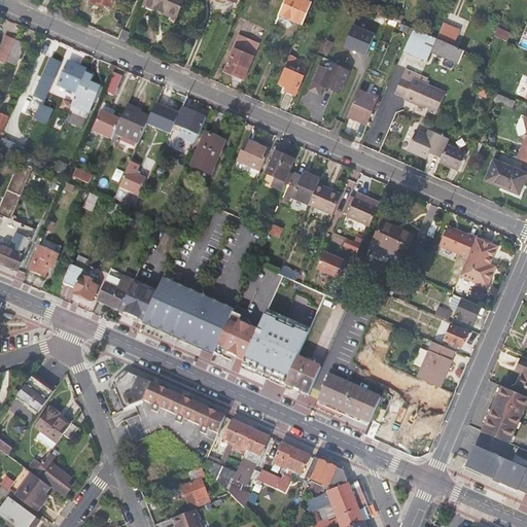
[(184,0),(144,0),(143,3),(153,8),(154,6),(178,16),(184,0)]
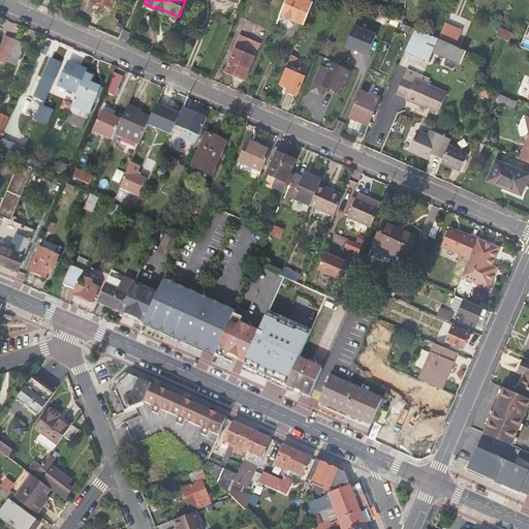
[(286,0),(280,13),(304,24),(306,21),(314,0),(286,0)]
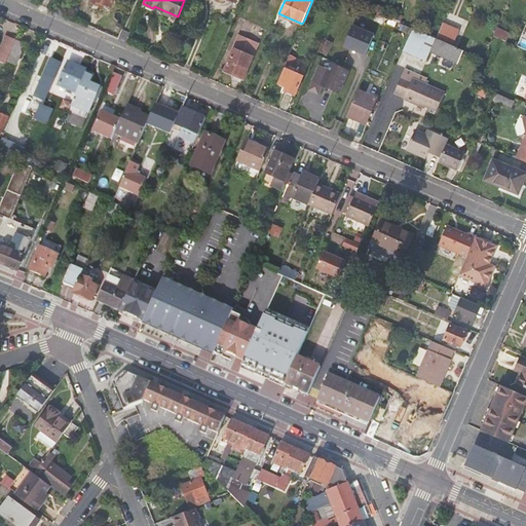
[(369,9),(380,14),(384,7),(372,2),(369,9)]
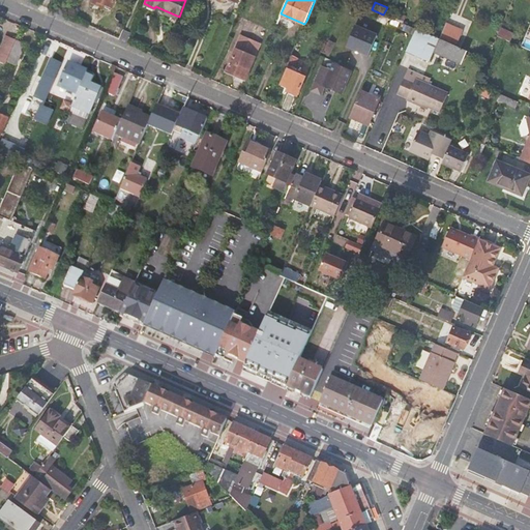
[(393,15),(392,19),(404,24),(406,17),(399,13),(398,16),(393,15)]
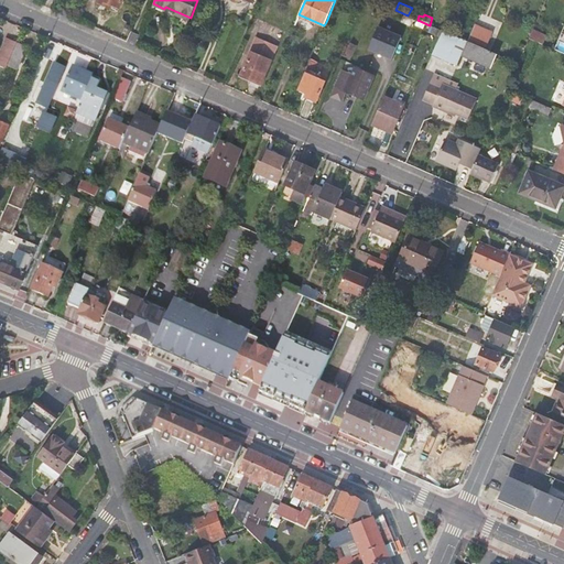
[(492,32),(475,24),(467,42),(485,50),(492,32)]
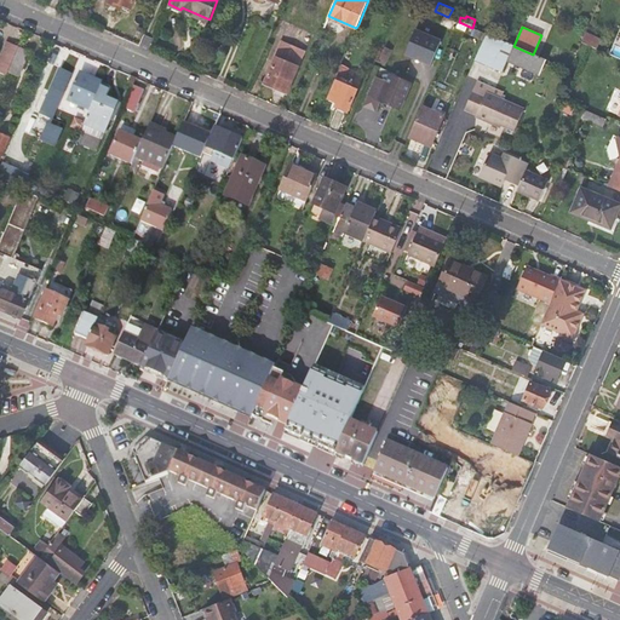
[(472,34),(483,40),(486,35),(486,34),(475,28),(472,34)]
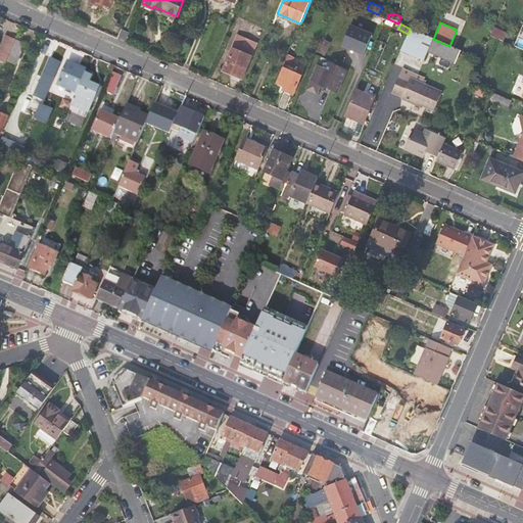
[(349,26),(341,46),(364,54),(372,34),(349,26)]
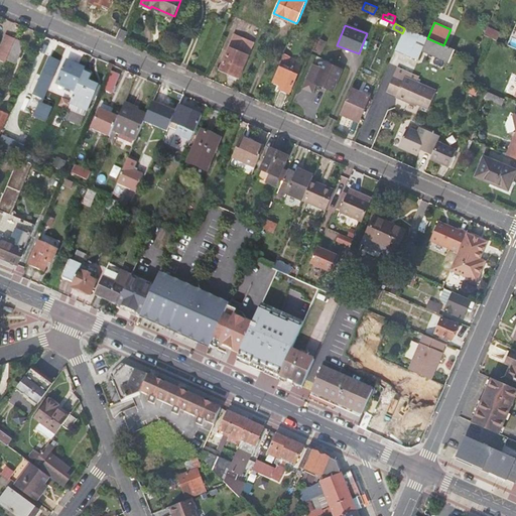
[(500,32),(488,27),(484,35),(497,40),(500,32)]
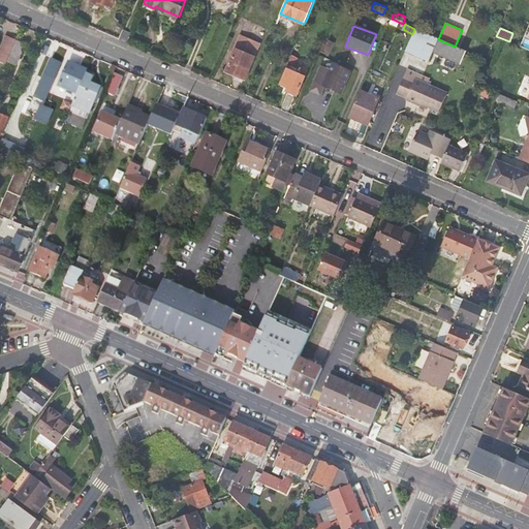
[(405,52),(429,62),(433,52),(438,39),(414,29),(414,30),(412,34),(405,52)]
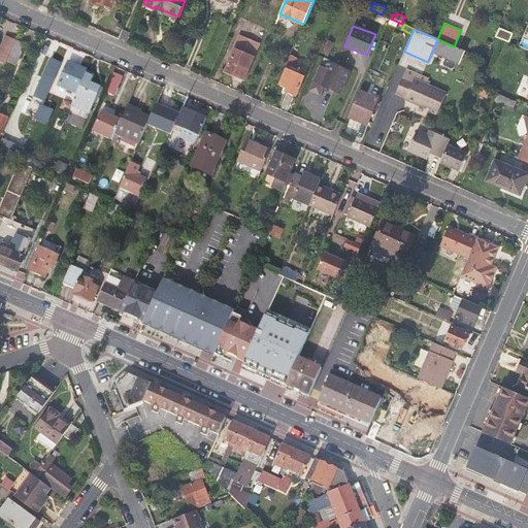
[(235,48),(227,68),(237,72),(236,75),(244,79),(254,57),(255,54),(261,39),(240,31),(235,44),(236,45),(235,48)]
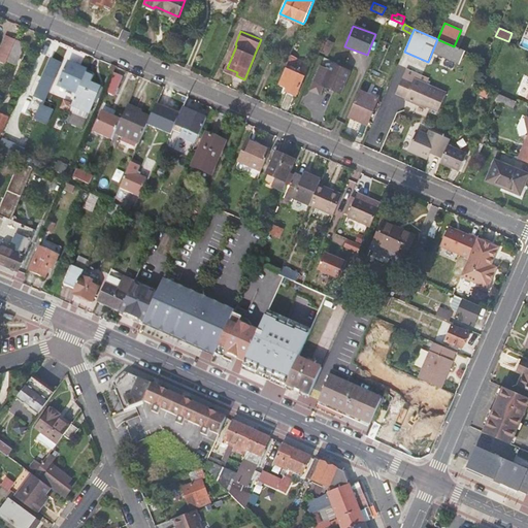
[(0,53),(0,57),(7,61),(8,59),(18,37),(19,37),(8,33),(0,53)]
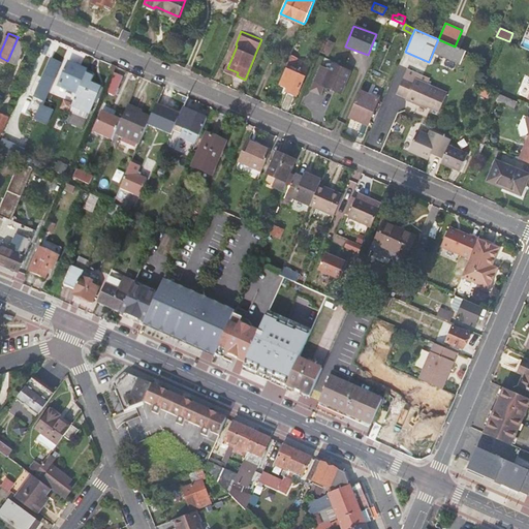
[(28,41),(18,37),(8,59),(19,63),(28,41)]
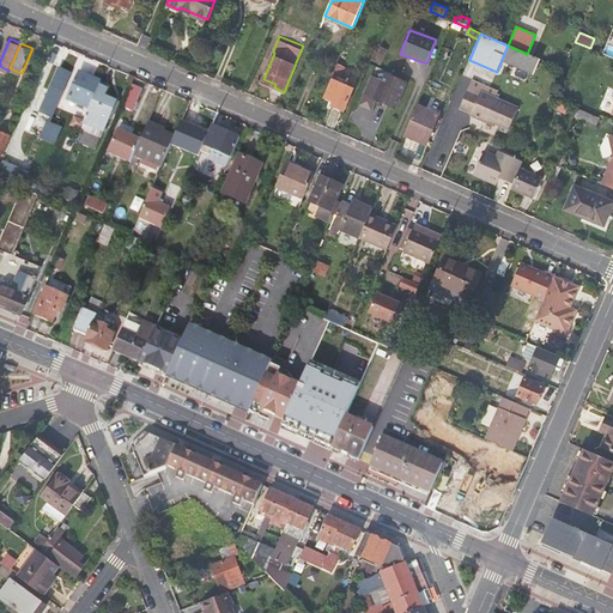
[(371,60),(375,62),(381,47),(389,50),(390,47),(382,43),(381,46),(378,44),(371,60)]
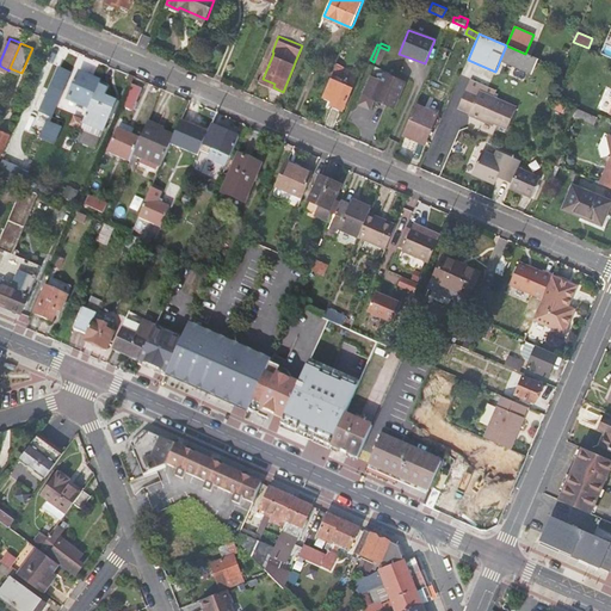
[(531,74),(538,59),(525,54),(506,45),(500,60),(531,74)]
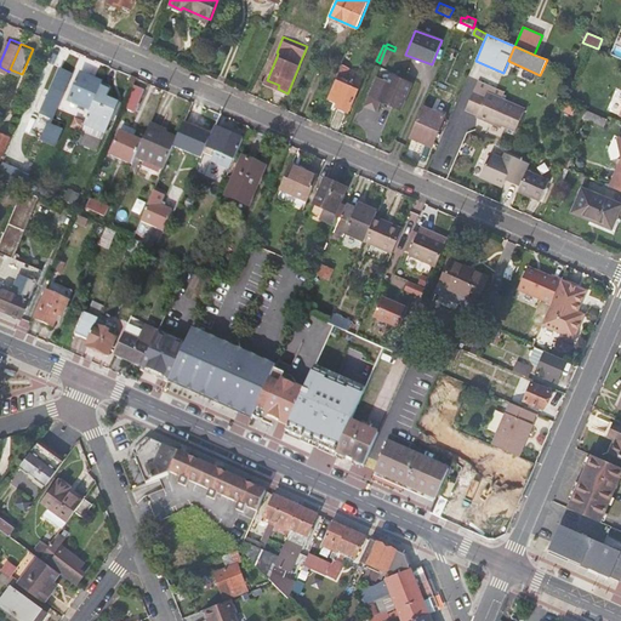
[(380,63),(388,67),(394,51),(386,47),(380,63)]
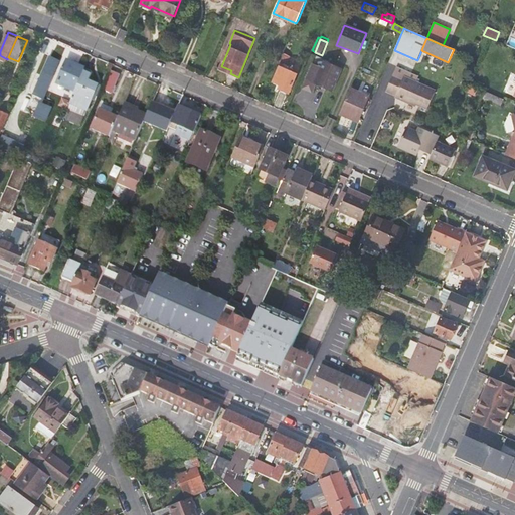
[(290,57),(283,53),(280,61),(281,62),(273,82),(280,87),(279,90),(289,95),(298,73),(285,68),(290,57)]
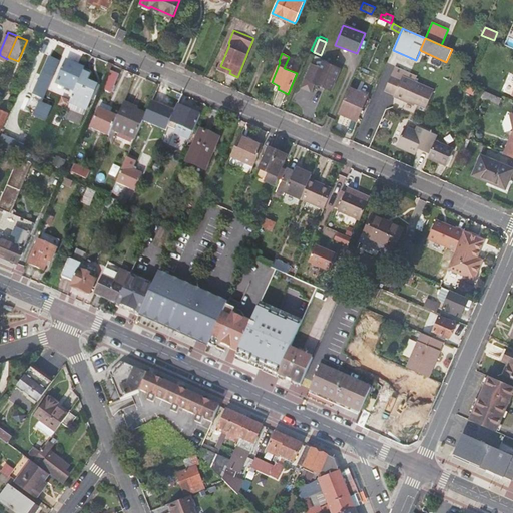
[(45,71),(51,57),(48,56),(42,69),(45,71)]
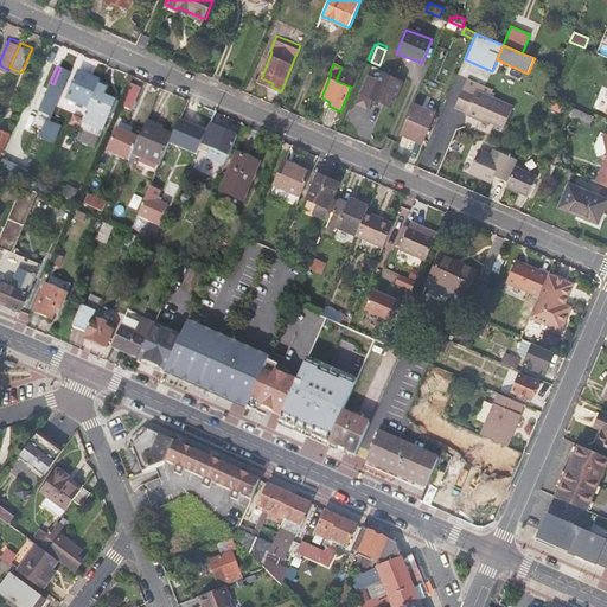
[(50,106),(56,108),(64,89),(63,89),(70,71),(61,68),(53,84),(50,94),(55,96),(50,106)]
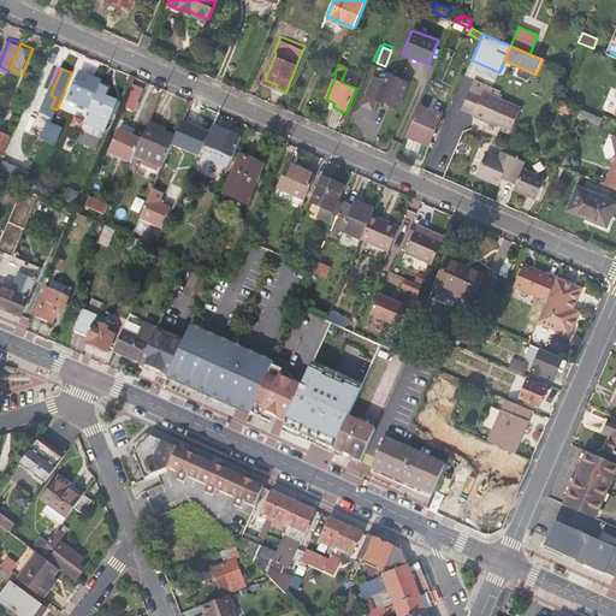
[(69,100),(89,110),(102,82),(102,81),(81,72),(69,100)]
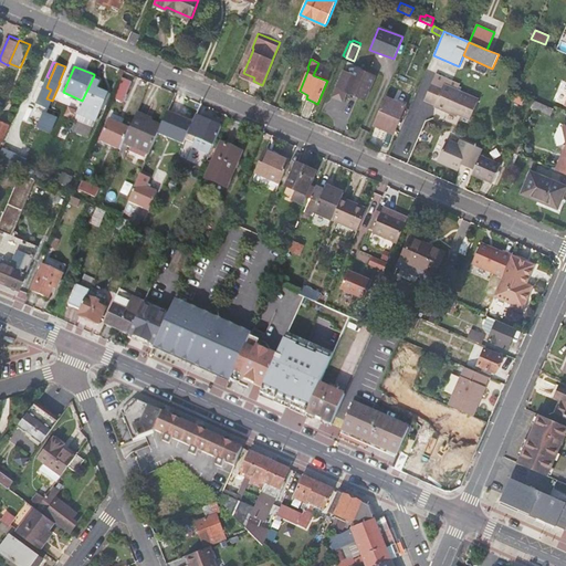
[(346,91),(365,100),(375,75),(356,67),(353,75),(344,71),(334,94),(343,98),(346,91)]
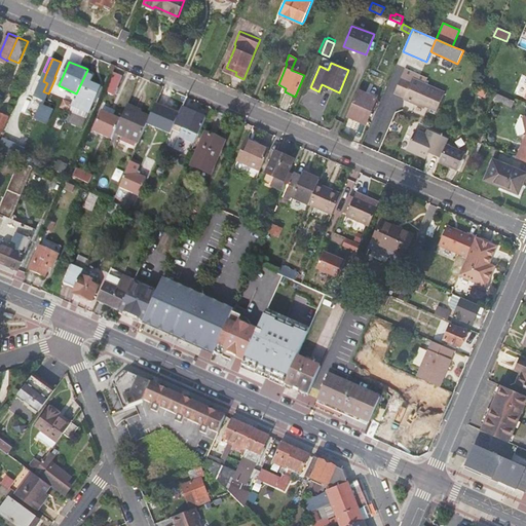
[(111,76),(115,66),(111,65),(107,74),(111,76)]
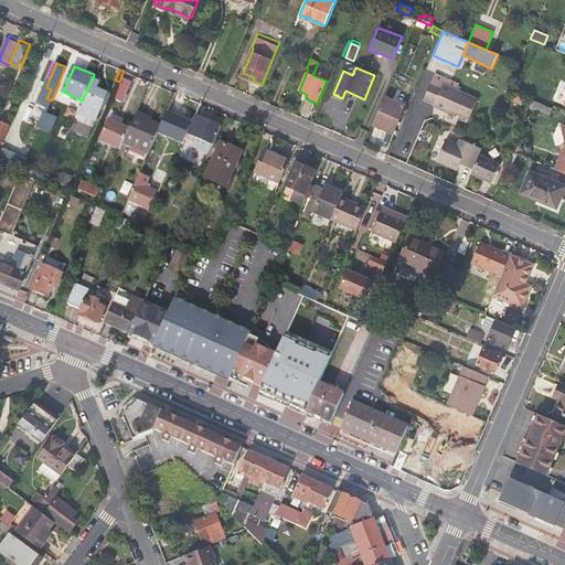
[(433,106),(439,108),(451,81),(436,74),(424,99),(434,104),(433,106)]
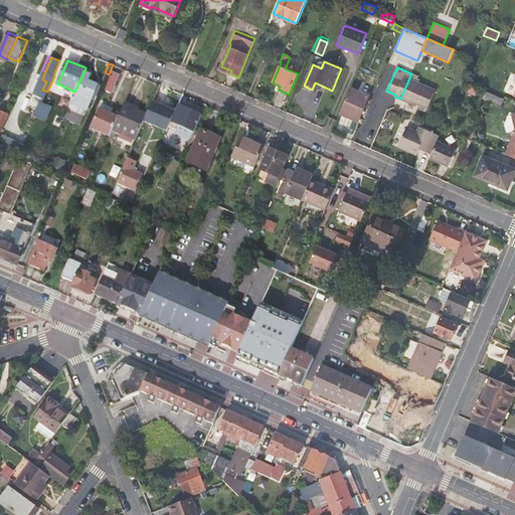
[(99,84),(89,80),(93,71),(86,68),(74,92),(70,103),(68,107),(83,114),(86,109),(88,110),(93,98),(95,99),(100,88),(98,87),(99,84)]
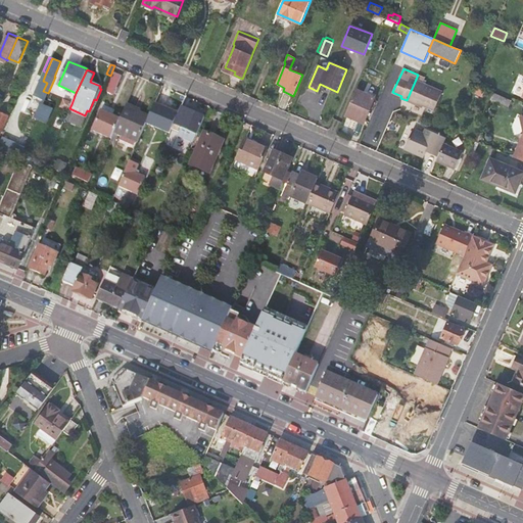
[(121,79),(112,75),(105,90),(114,94),(121,79)]
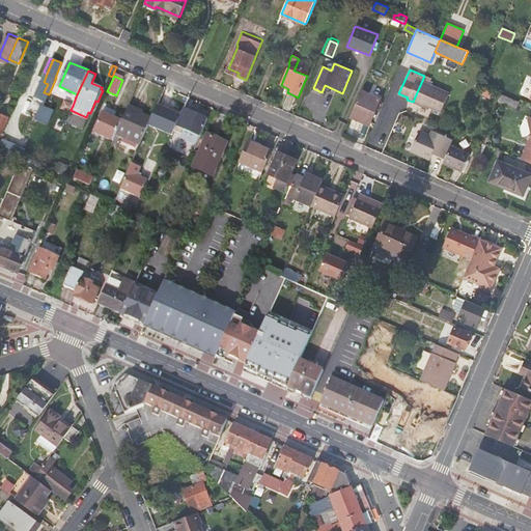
[(428,84),(430,79),(424,76),(413,102),(420,106),(422,104),(441,111),(448,92),(428,84)]
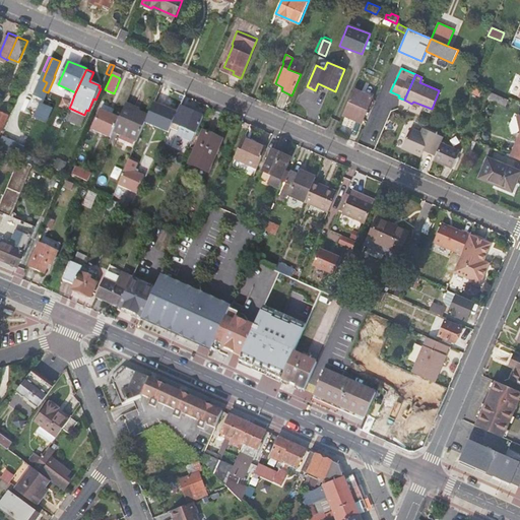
[(373,95),(354,87),(342,116),(361,123),(373,95)]
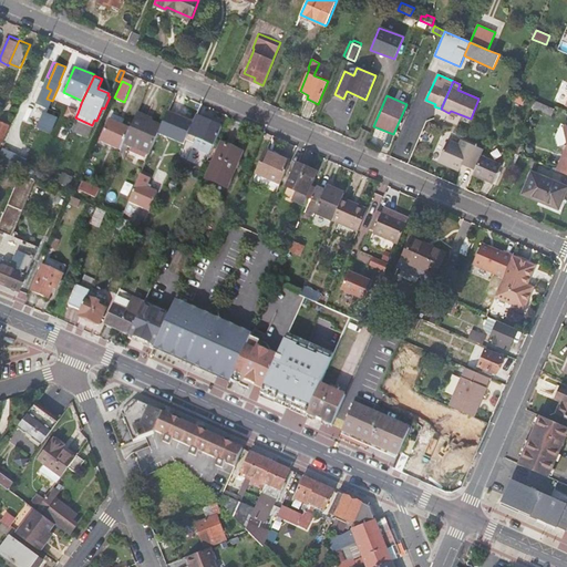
[(552,115),(555,110),(535,101),(532,107),(552,115)]
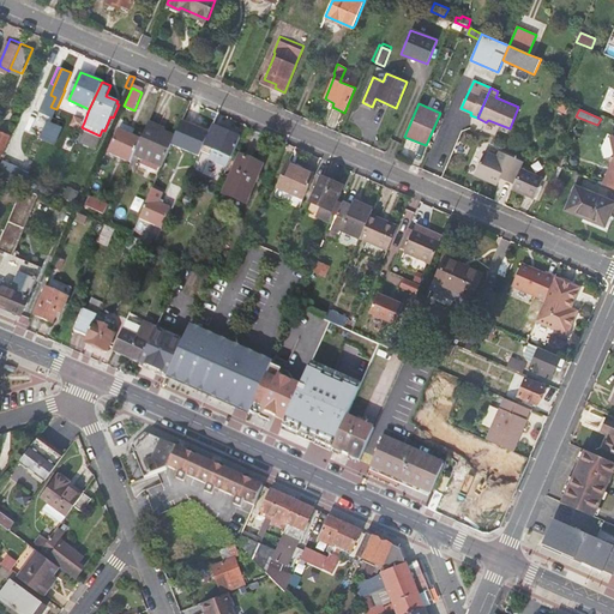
[(167,128),(150,121),(142,139),(136,155),(162,167),(169,151),(173,144),(176,136),(166,131),(167,128)]
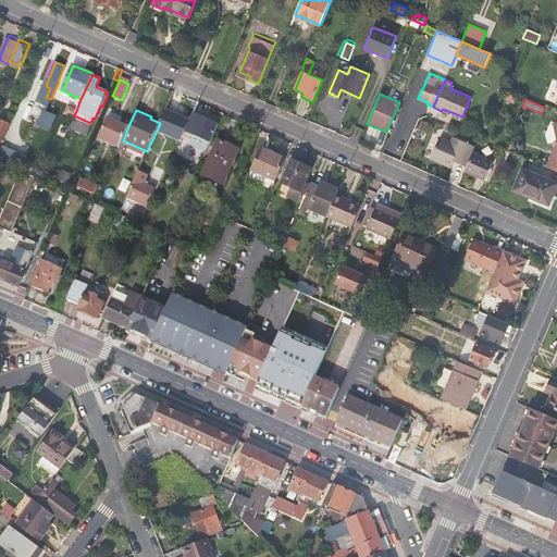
[(165,111),(160,123),(157,131),(182,141),(183,138),(190,122),(165,111)]
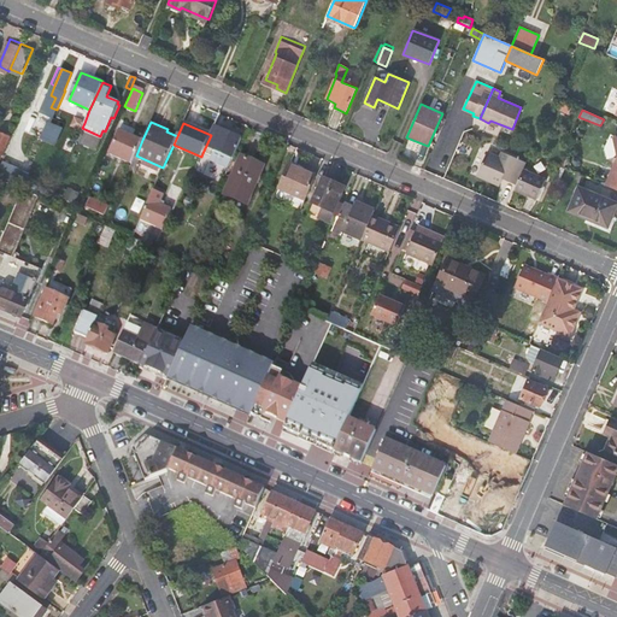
[(53,124),(45,141),(56,146),(63,128),(53,124)]
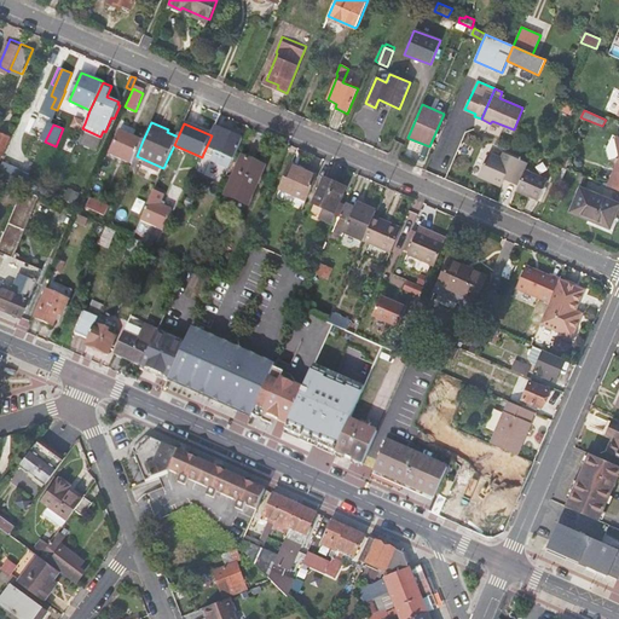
[(243,138),(215,127),(212,136),(203,154),(212,156),(215,149),(235,157),(243,138)]
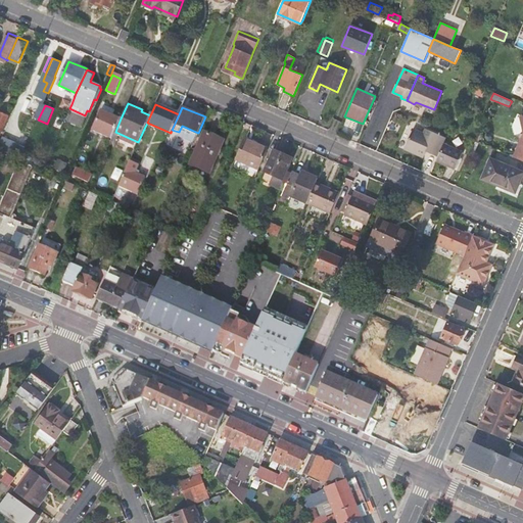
[(93,130),(112,138),(115,132),(121,119),(101,109),(93,130)]
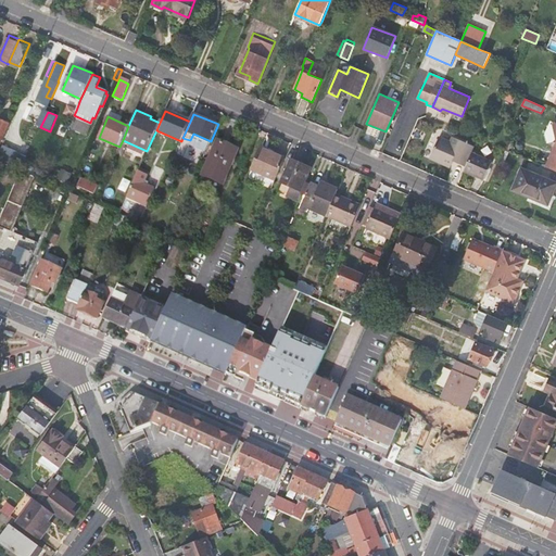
[(0,147),(1,148),(12,124),(0,118),(0,147)]
